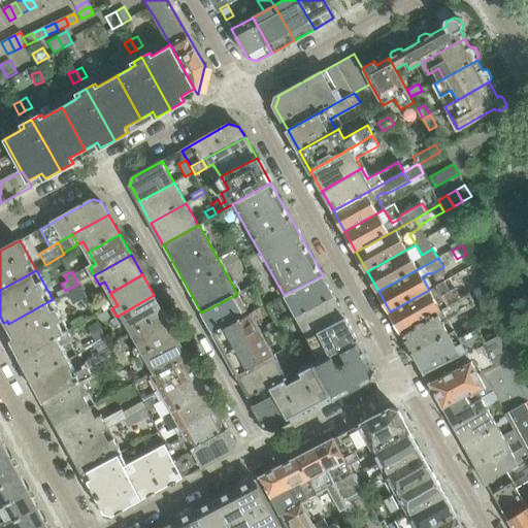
[(323,275),(284,295),(285,296),(295,316),(333,295),(323,275)]
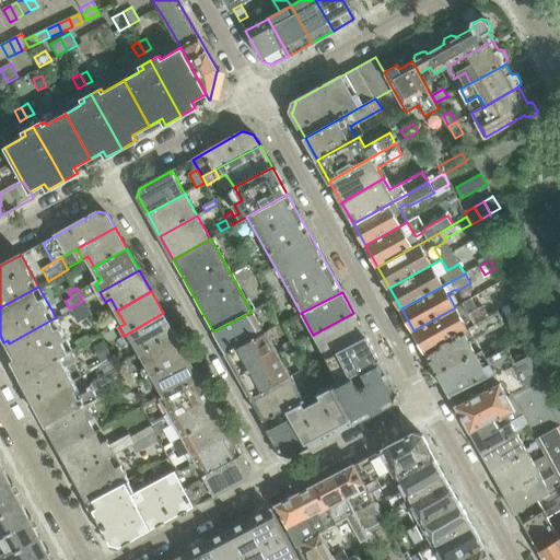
[(413,330),(426,352),(489,316),(482,305),(474,311),(470,315),(468,316),(462,304),(455,307),(413,330)]
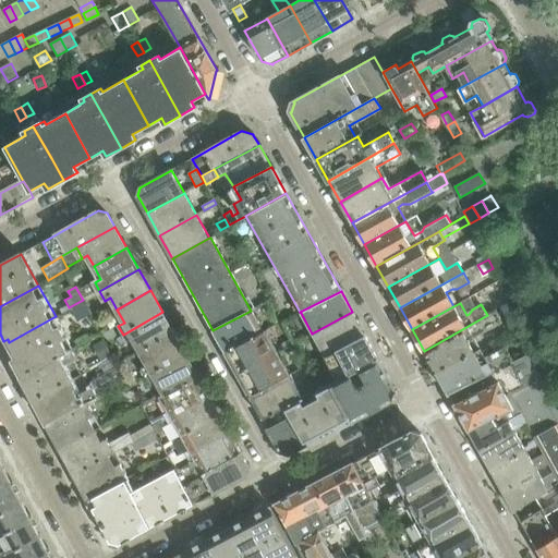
[(513,311),(509,303),(496,311),(500,318),(513,311)]
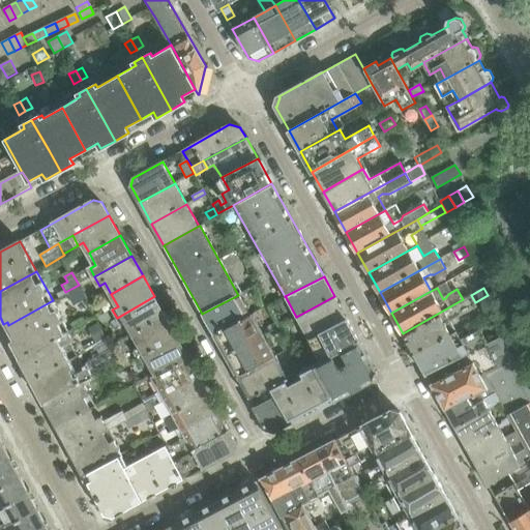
[(471,294),(463,299),(403,333),(414,354),(457,331),(450,321),(477,307),(475,302),(471,295),(471,294)]
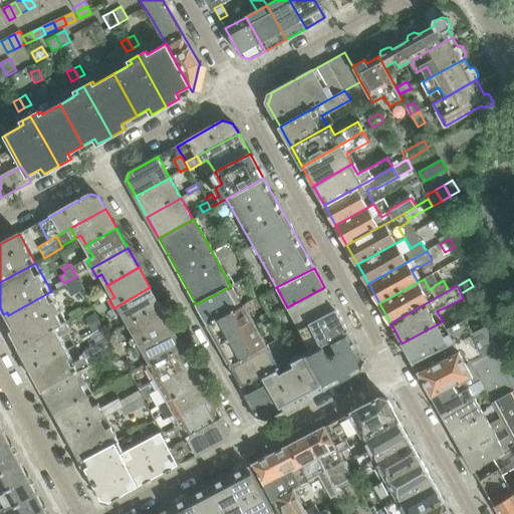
[(196,304),(207,325),(242,306),(231,286),(196,304)]
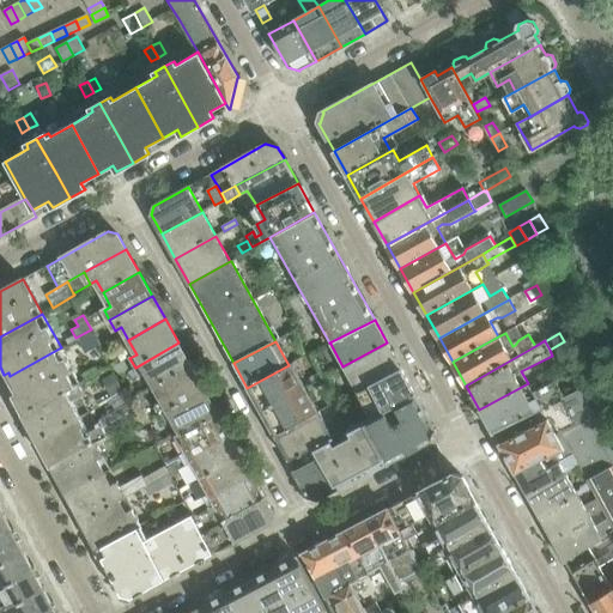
[(192,366),(178,343),(135,368),(140,376),(146,372),(153,388),(192,366)]
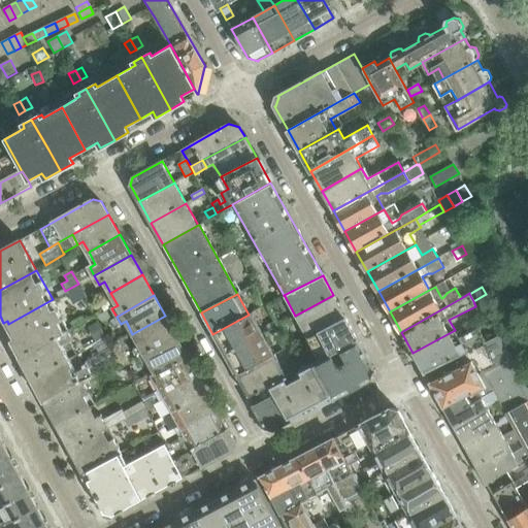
[(344,316),(333,295),(295,316),(306,336),(344,316)]
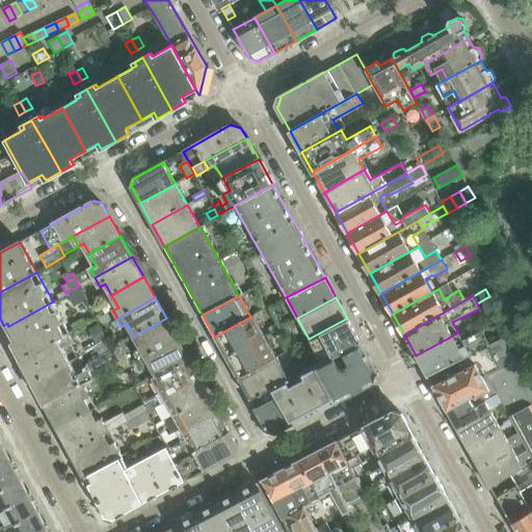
[(53,301),(8,326),(10,329),(7,331),(15,345),(15,349),(20,358),(70,331),(53,301)]
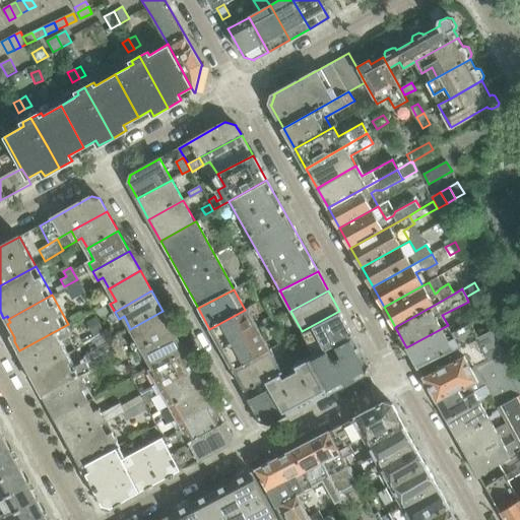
[(111,312),(106,304),(96,309),(101,317),(111,312)]
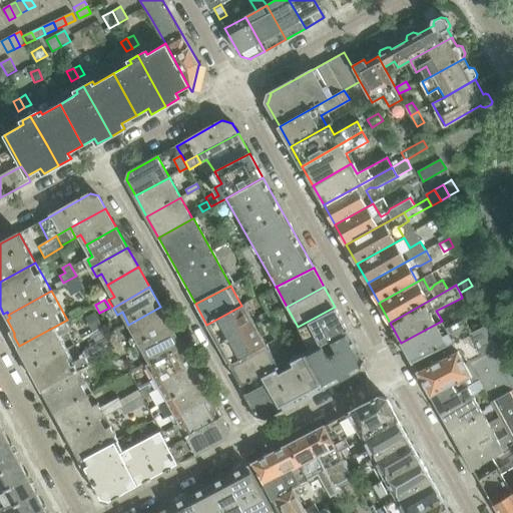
[(206,325),(217,344),(253,324),(243,305),(241,306),(206,325)]
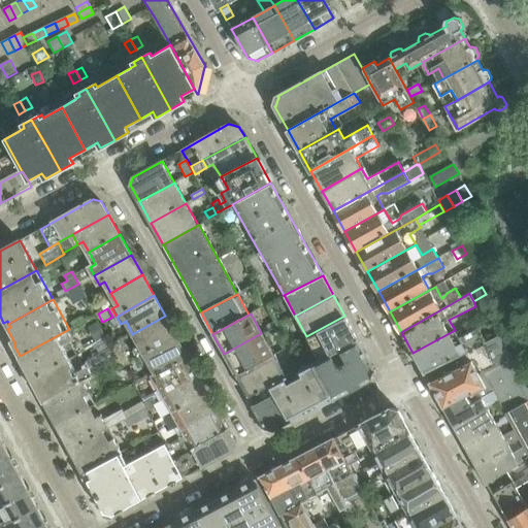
[(165,316),(132,334),(139,347),(134,349),(139,357),(176,336),(165,316)]
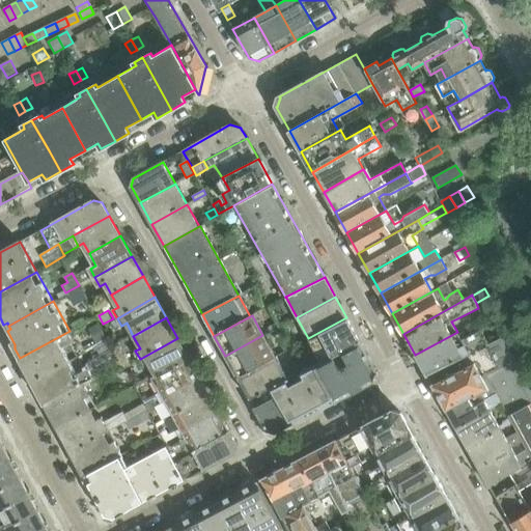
[(359,339),(346,317),(308,338),(320,361),(359,339)]
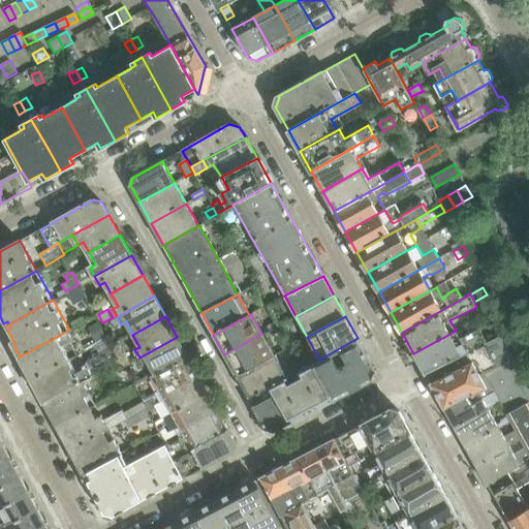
[(277,321),(269,325),(272,331),(280,325),(277,321)]
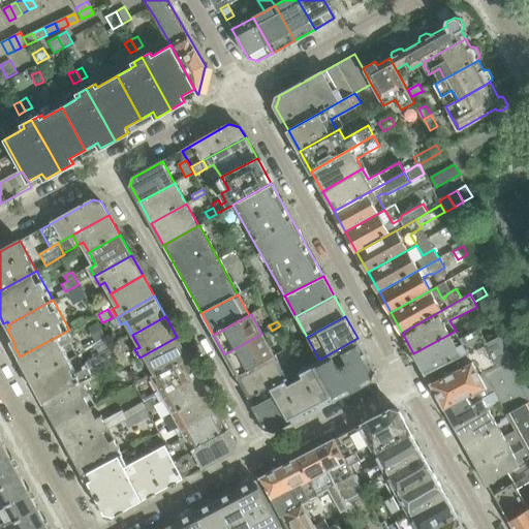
[(105,337),(97,322),(88,328),(96,342),(105,337)]
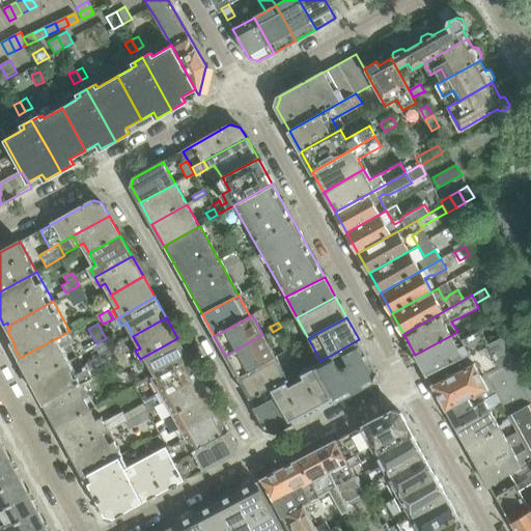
[(481,330),(462,340),(457,332),(415,355),(426,375),(488,344),(481,330)]
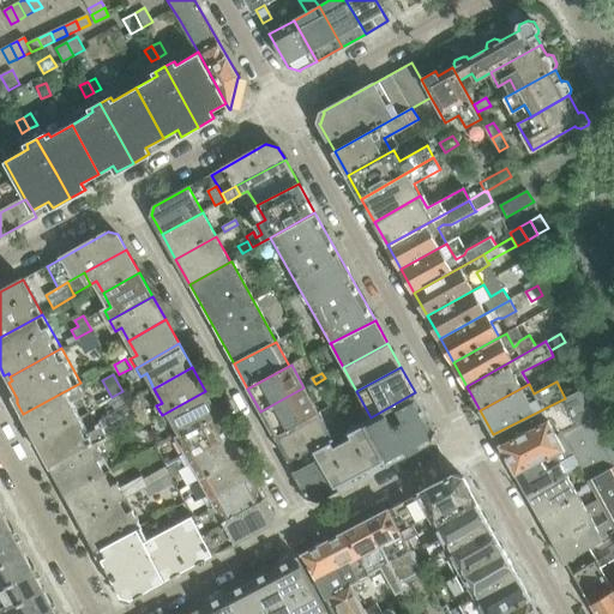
[(23,414),(37,439),(89,411),(80,397),(86,395),(80,383),(23,414)]
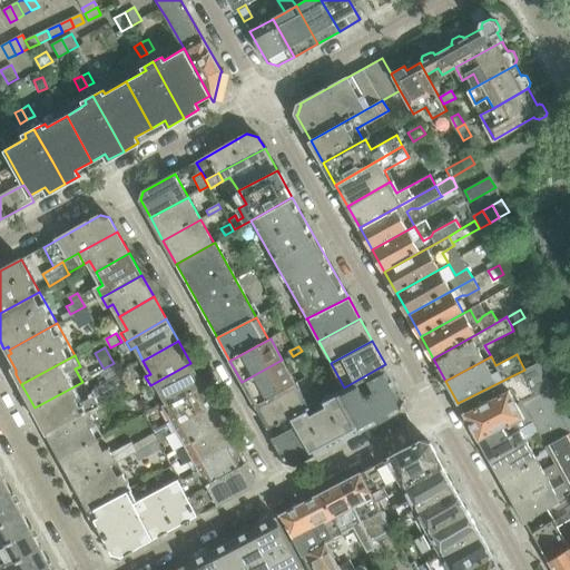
[(524,370),(458,403),(479,441),(504,428),(508,435),(528,425),(518,406),(523,403),(549,391),(564,383),(550,357),(524,370)]
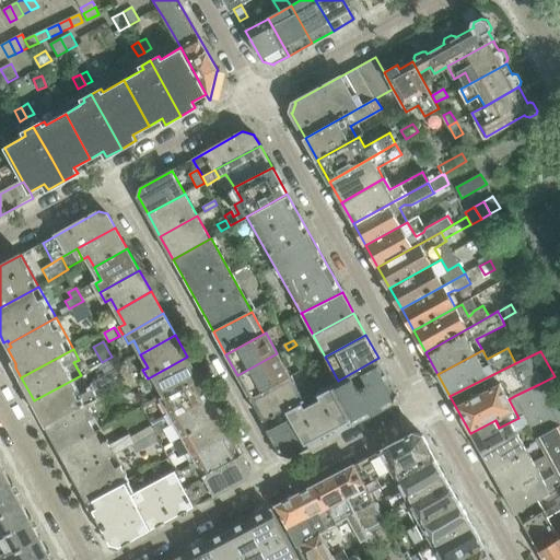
[(237,375),(249,396),(289,375),(277,353),(237,375)]
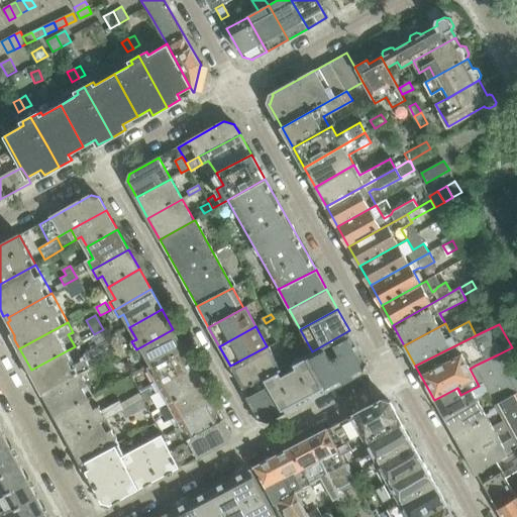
[(290,335),(286,327),(280,330),(281,332),(285,338),(290,335)]
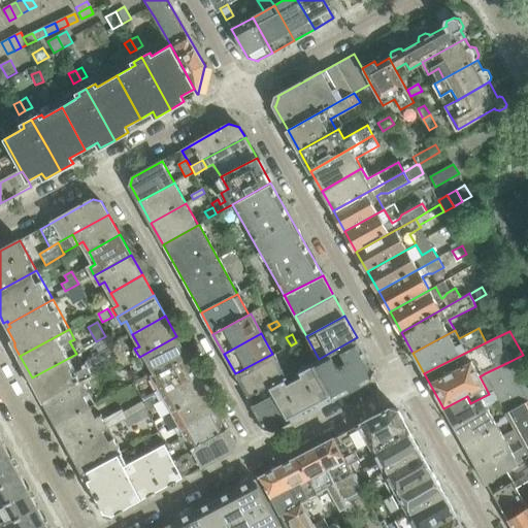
[(113,345),(108,336),(94,344),(99,354),(113,345)]
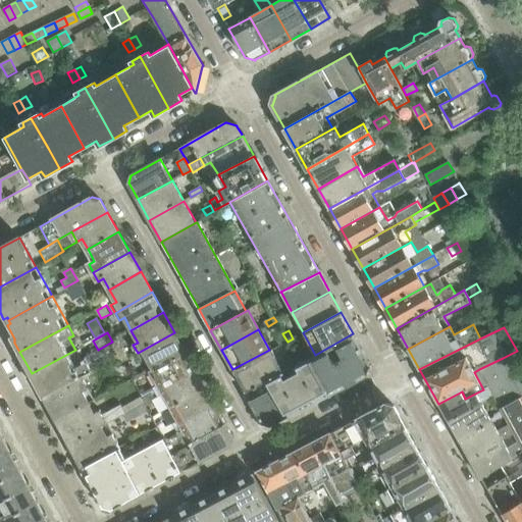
[(174,332),(138,353),(142,360),(146,358),(152,371),(186,353),(174,332)]
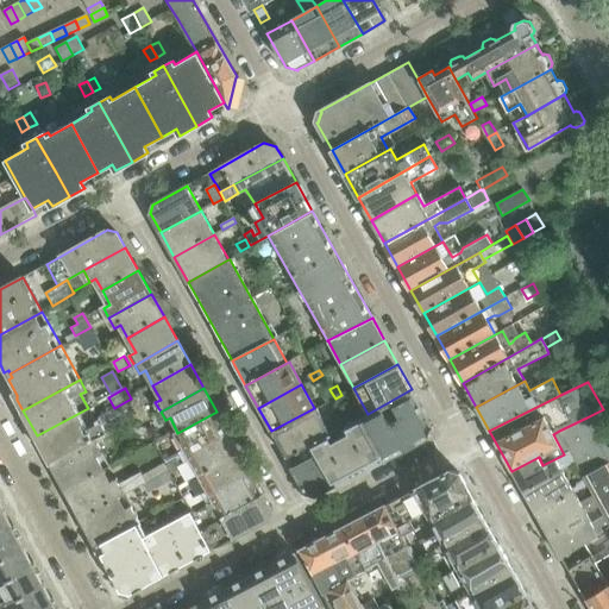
[(368,414),(362,418),(384,460),(429,437),(431,437),(433,427),(433,426),(412,389),(368,414)]
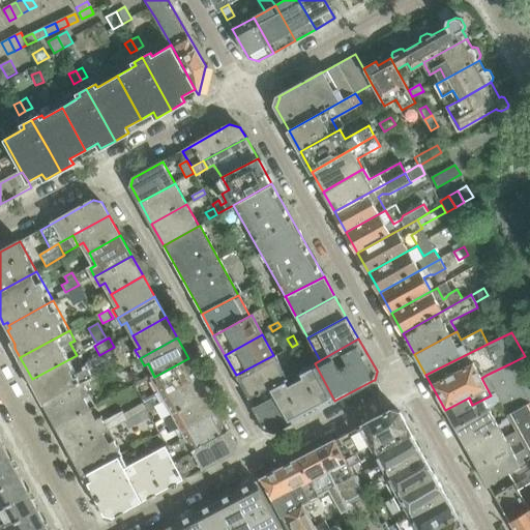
[(288,341),(281,344),(285,351),(292,347),(288,341)]
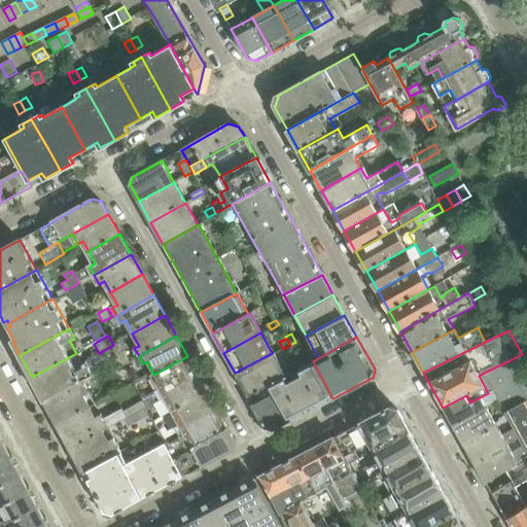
[(32,377),(43,398),(81,379),(82,378),(93,373),(120,357),(113,345),(99,353),(81,363),(76,353),(32,377)]
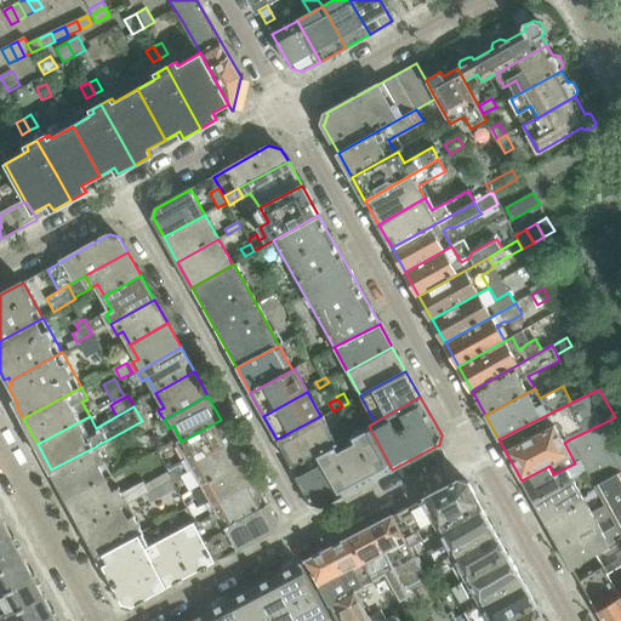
[(277,439),(291,465),(318,451),(335,443),(320,416),(277,439)]
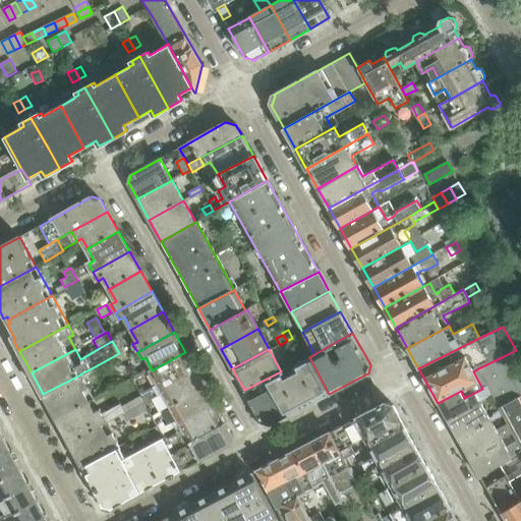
[(520,358),(516,350),(502,357),(520,394),(520,358)]
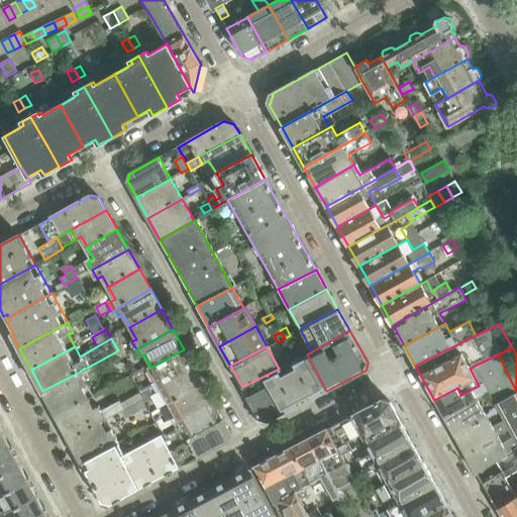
[(150,368),(148,369),(157,383),(152,385),(154,389),(194,368),(184,349),(150,368)]
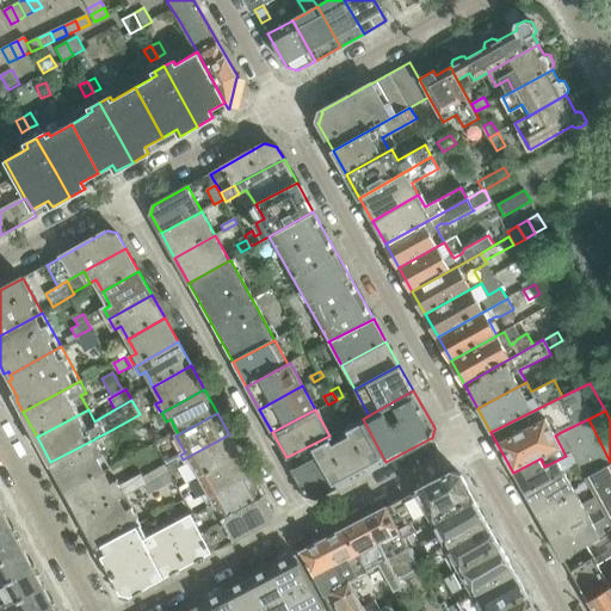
[(363,419),(358,414),(346,418),(350,425),(363,419)]
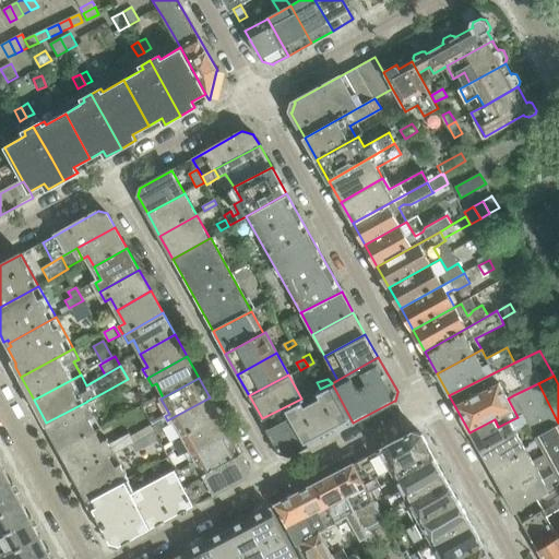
[(301,399),(286,406),(307,445),(353,423),(332,383),(320,389),(318,391),(320,395),(305,404),(302,400),(301,399)]
